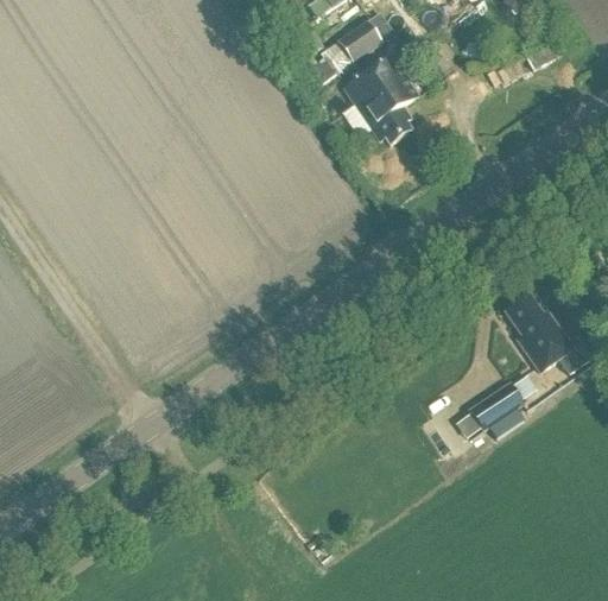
[(367,20),(337,42),(352,63),(381,42),(367,20)]
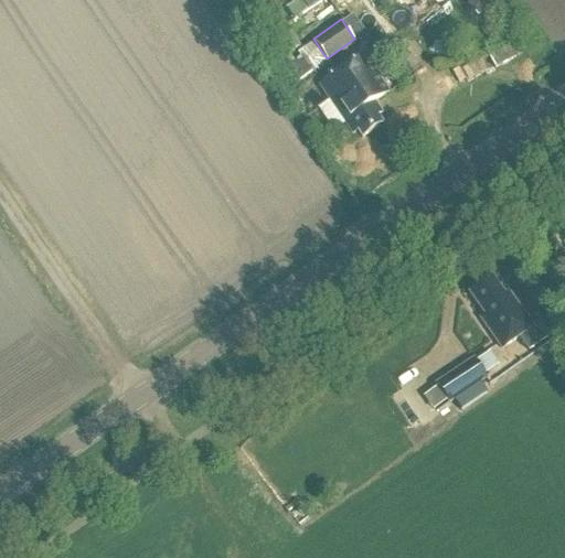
[(363,53),(320,83),(352,130),(356,127),(362,135),(380,121),(374,114),(381,109),(373,99),(388,88),(363,53)]
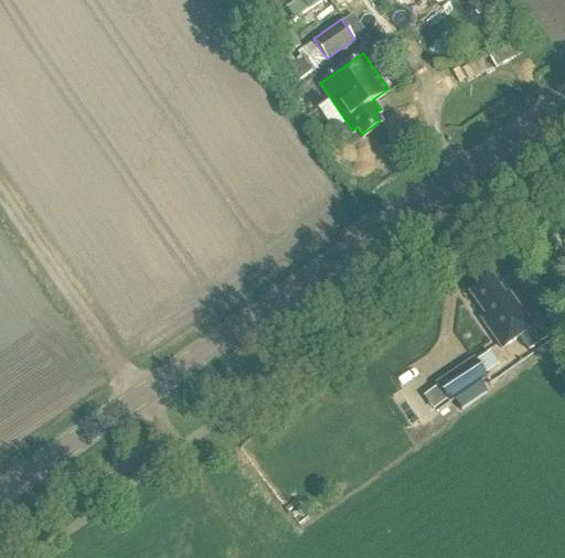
[(481,315),(501,345),(533,323),(509,289),(504,292),(491,275),(469,290),(484,312),(481,315)]
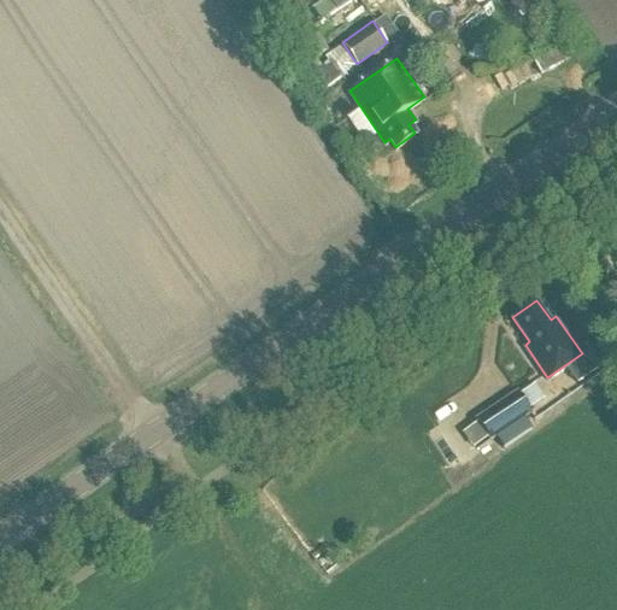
[(599,364),(589,350),(575,359),(585,374),(599,364)]
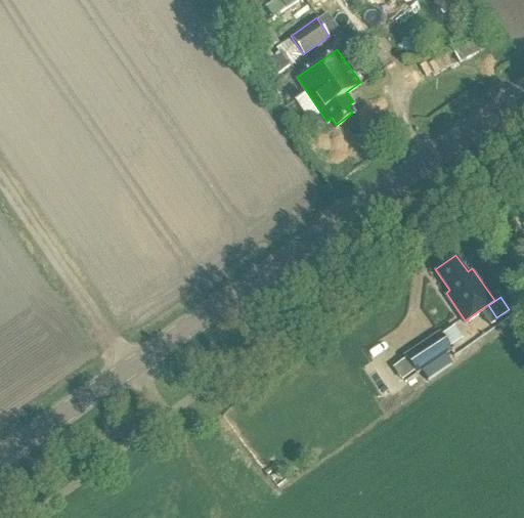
[(404,353),(417,370),(450,347),(439,331),(404,353)]
